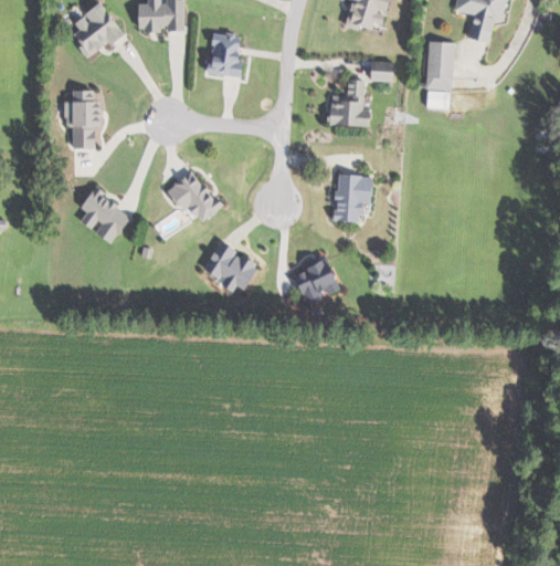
[(188,31),(188,0),(147,0),(148,3),(135,3),(135,31),(161,31),(161,30),(188,31)]
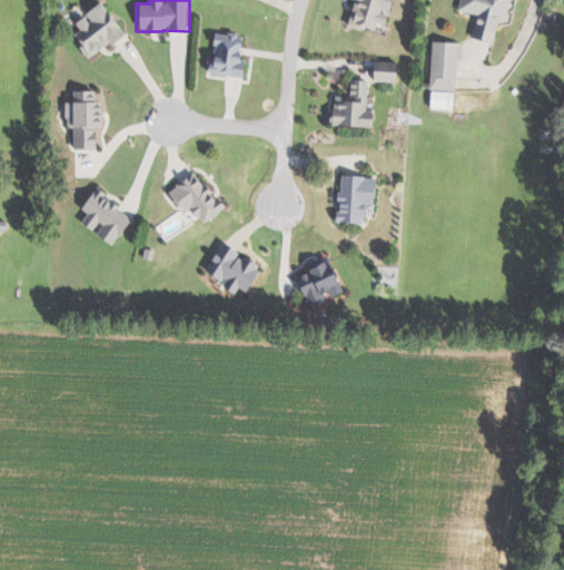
[(353,0),(348,22),(386,31),(393,0),(353,0)]
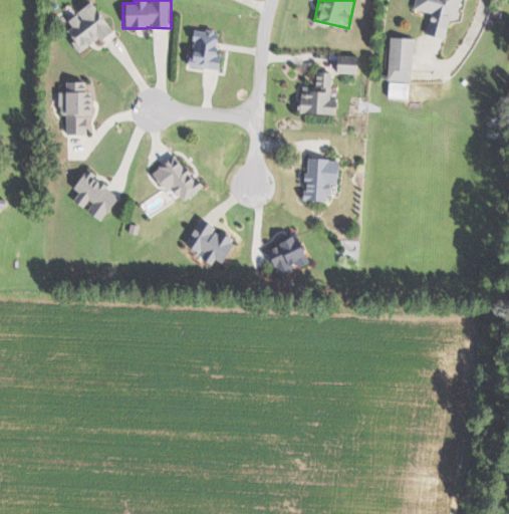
[(414,0),(412,9),(430,13),(425,34),(446,39),(451,19),(456,20),(460,0),(414,0)]
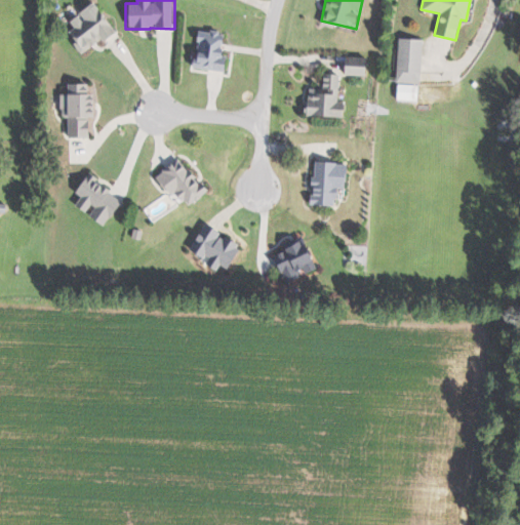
[(114,36),(97,2),(67,17),(73,29),(68,31),(78,53),(114,36)]
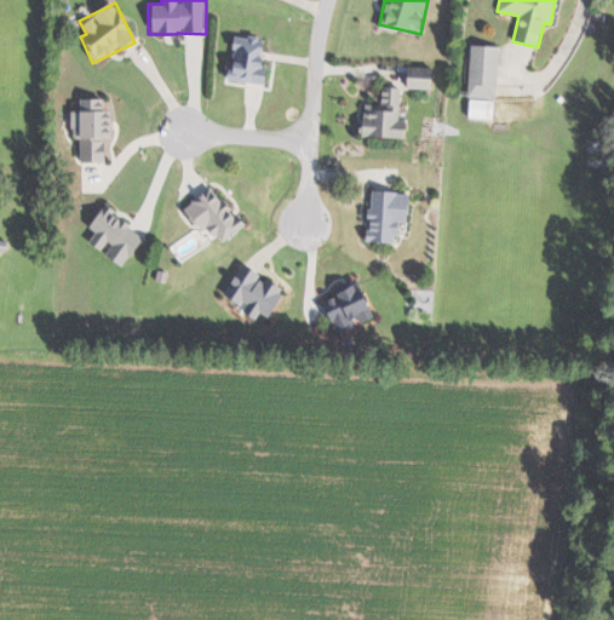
[(267,86),(270,59),(264,58),(267,40),(236,35),(231,70),(225,69),(224,79),(267,86)]
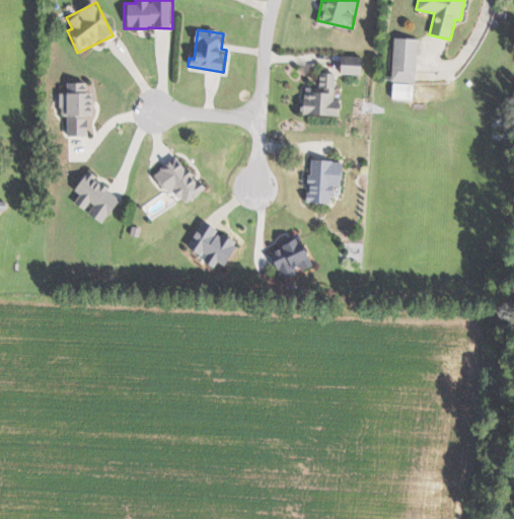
[(390,82),(416,83),(417,39),(391,38),(390,82)]
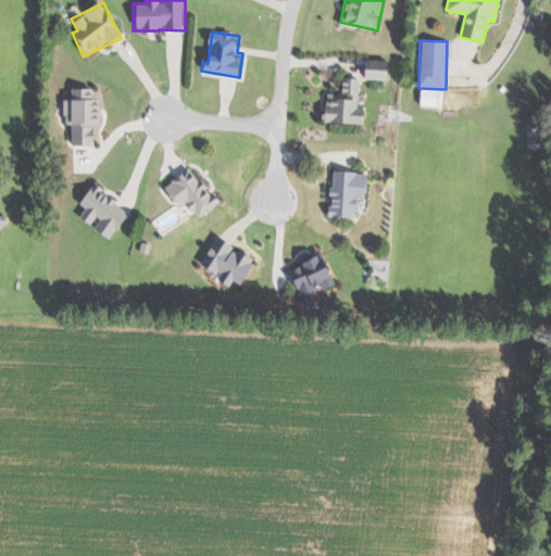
[(363,79),(391,80),(392,63),(364,62),(363,79)]
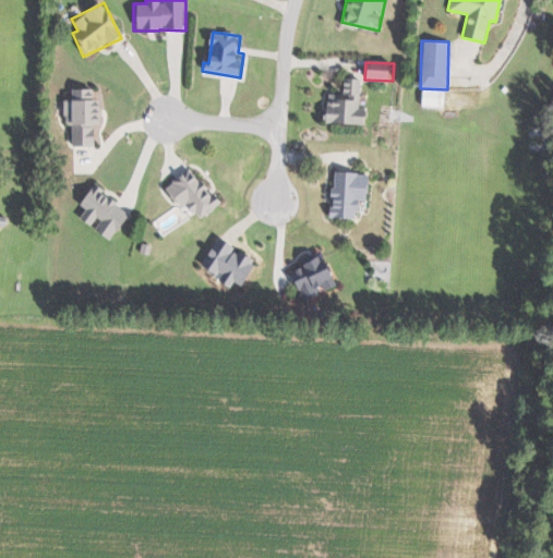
[(360,80),(343,79),(343,95),(325,95),(324,123),(368,125),(369,110),(359,109),(360,80)]
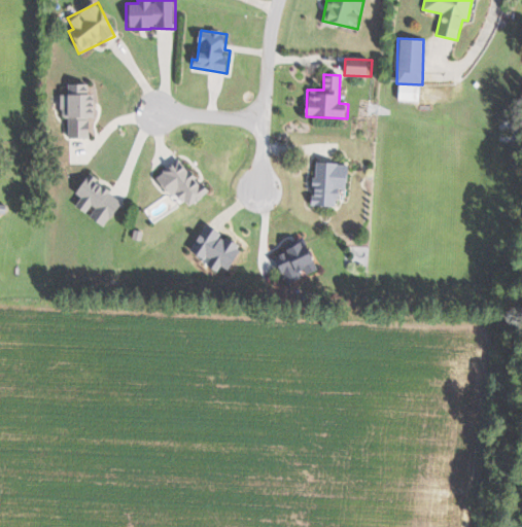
[(68,138),(91,138),(92,116),(95,116),(95,91),(83,91),(83,84),(67,84),(67,95),(61,95),(61,117),(68,117),(68,138)]
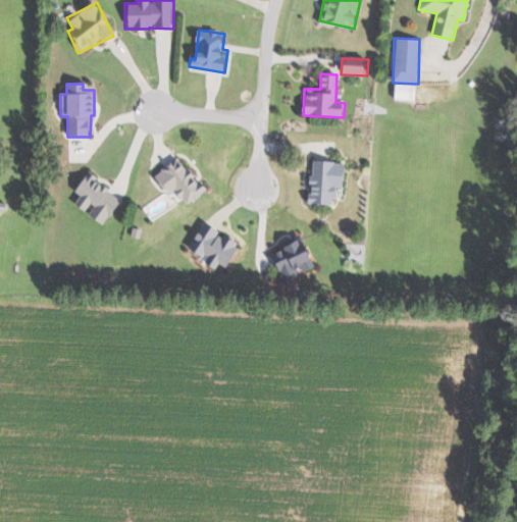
[(395,84),(394,100),(415,100),(415,84),(395,84)]
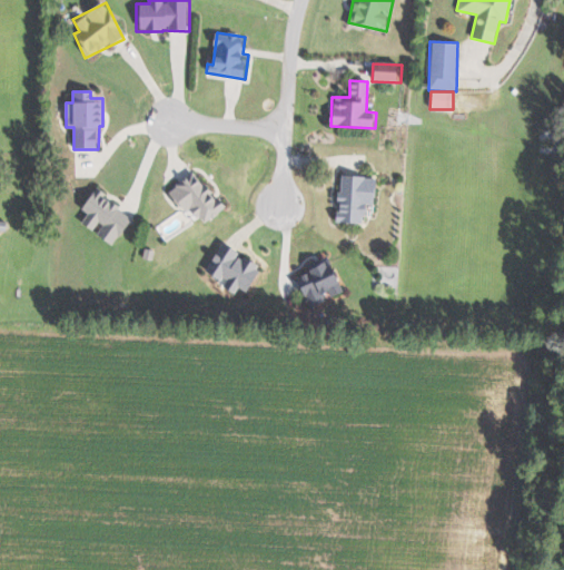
[(167,192),(185,213),(190,208),(204,225),(225,207),(194,170),(167,192)]
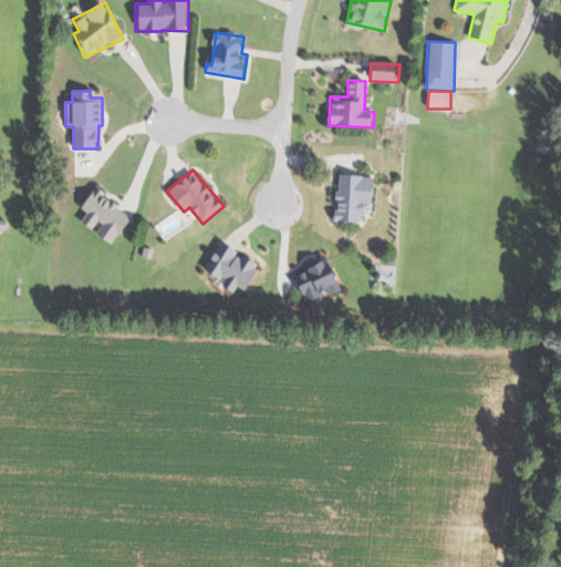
[(363,223),(364,203),(375,204),(376,177),(339,175),(339,193),(335,192),(334,210),(332,210),(331,220),(363,223)]
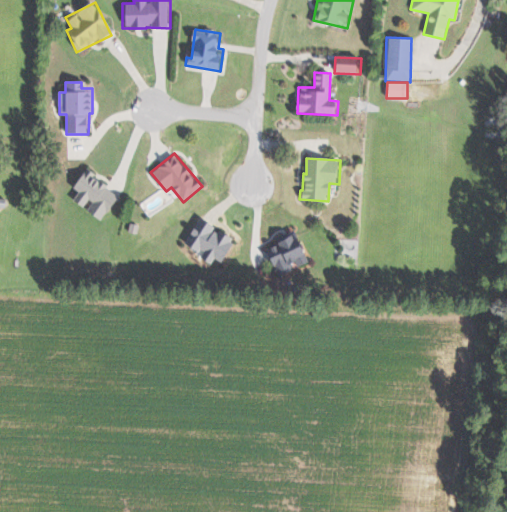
[(104,220),(120,192),(81,171),(72,188),(78,191),(72,202),(104,220)]
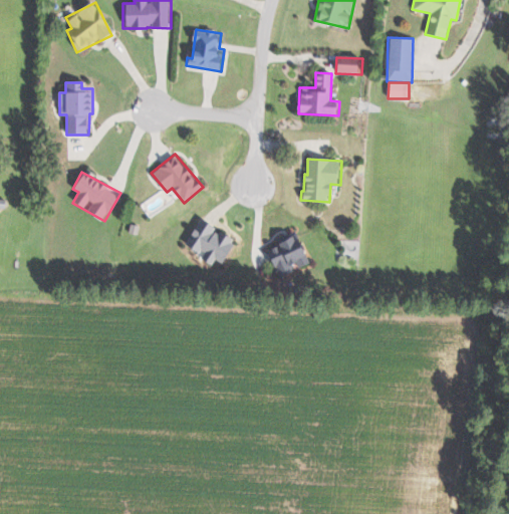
[(211,263),(214,258),(227,263),(236,239),(214,230),(216,226),(197,218),(186,246),(197,250),(195,257),(211,263)]
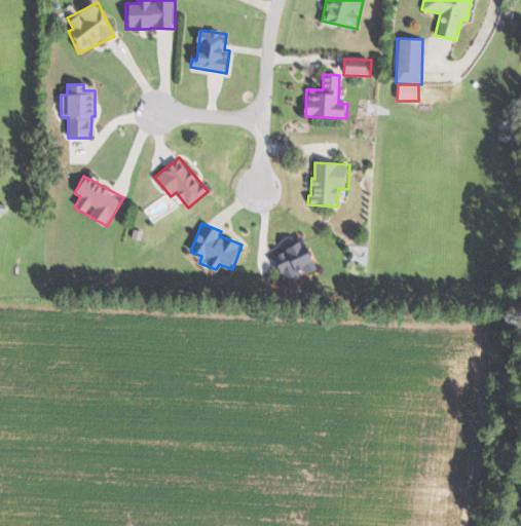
[(295,285),(321,262),(299,238),(273,261),(295,285)]
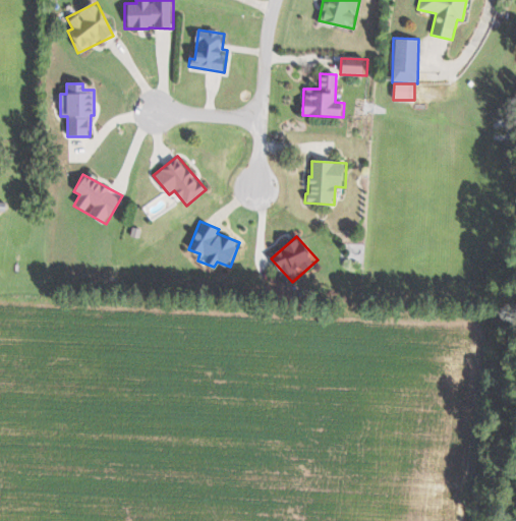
All buildings are outlined.
